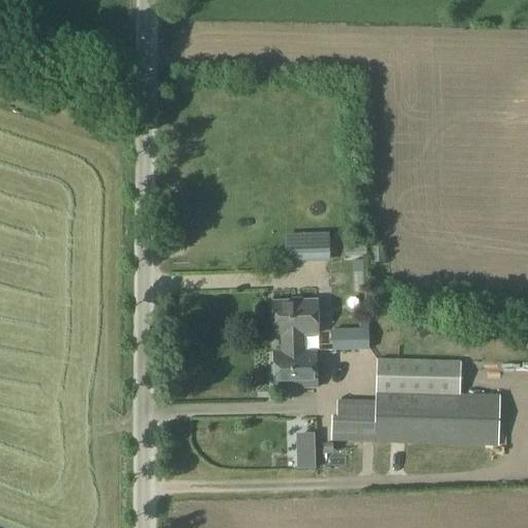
[(285,351),(306,350),(305,333),(320,333),(319,300),(274,301),(275,334),(285,334),(285,351)]
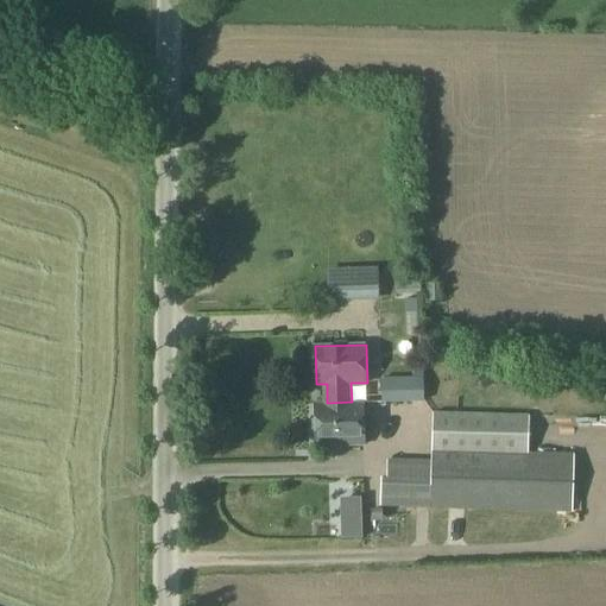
[(384,404),(425,402),(424,377),(383,378),(384,404)]
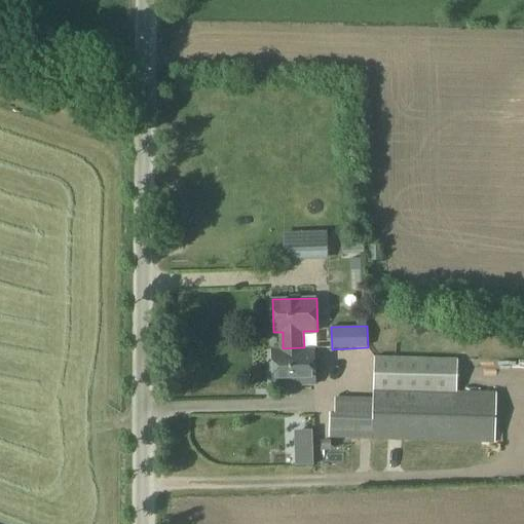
[(304,347),(283,348),(274,348),(275,385),(316,384),(315,347),(304,347)]
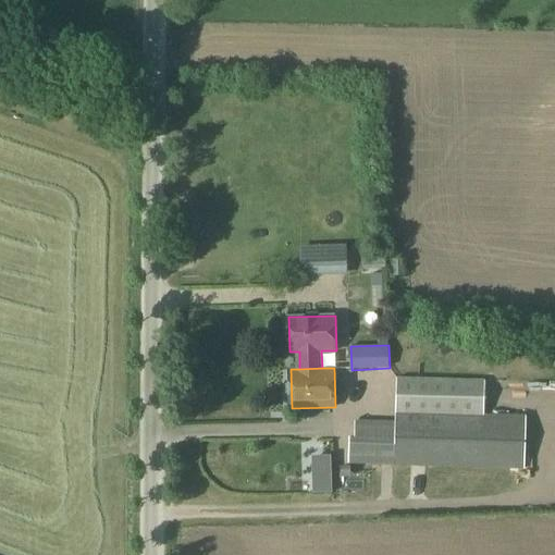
[(355,434),(350,434),(348,486),(381,486),(381,464),(544,469),(546,415),(485,414),(486,379),(397,375),(396,420),(356,419),(355,434)]
